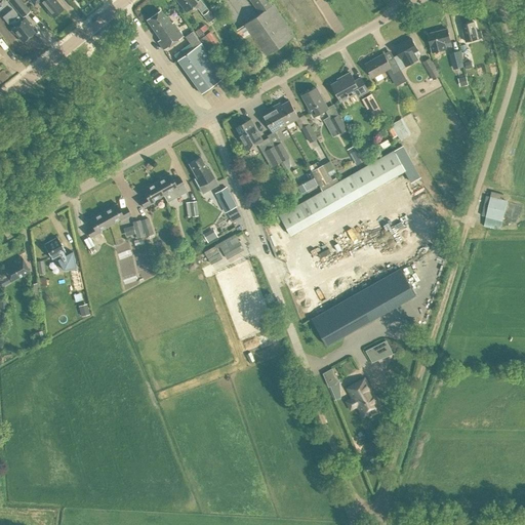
[(21,0),(4,0),(6,2),(8,1),(22,17),(30,11),(21,0)]
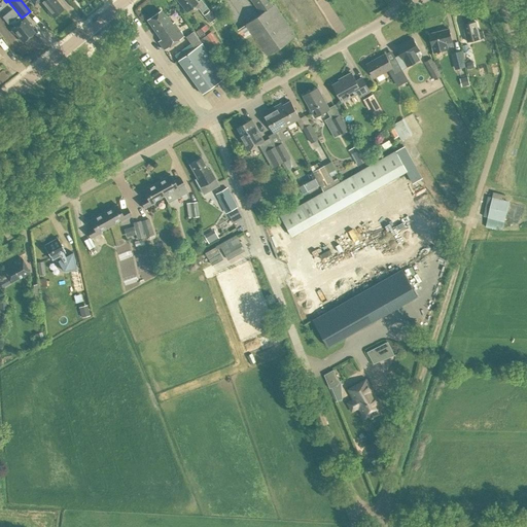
[(41,2),(40,2),(53,18),(63,9),(56,0),(29,0),(34,5),(40,0),(41,2)]
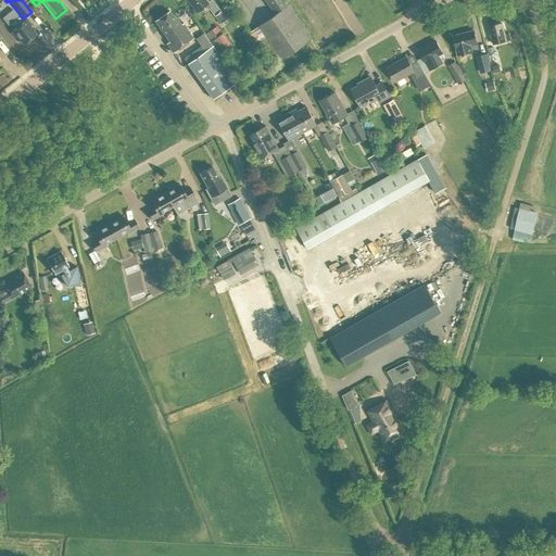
[(187,0),(191,5),(197,13),(205,5),(220,23),(227,19),(211,0),(209,2),(206,0),(187,0)]
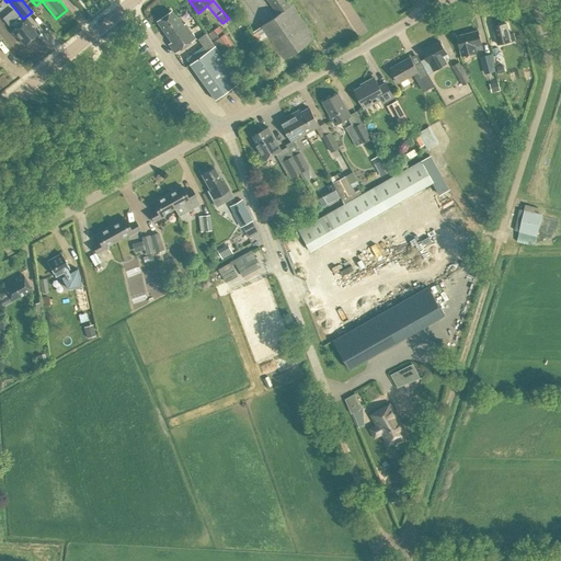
[(284,58),(315,38),(289,0),(268,0),(277,14),(254,29),(260,36),(267,32),(284,58)]
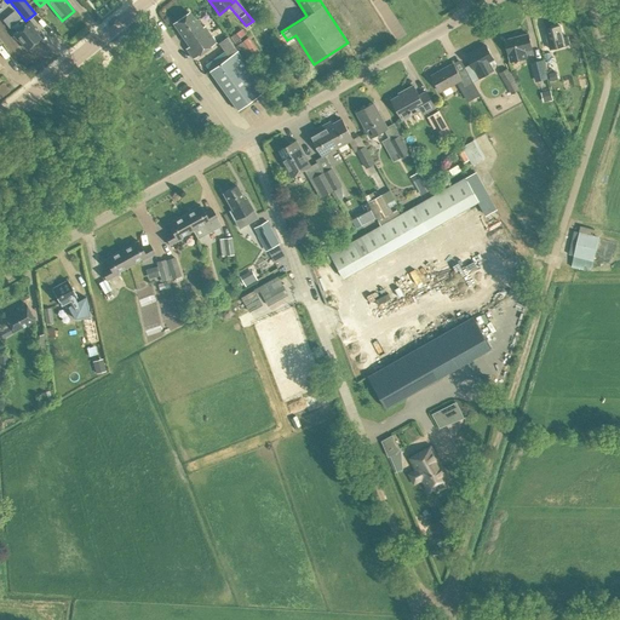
[(194,18),(189,12),(173,23),(189,46),(185,49),(193,58),(216,42),(204,27),(202,28),(196,19),(194,18)]
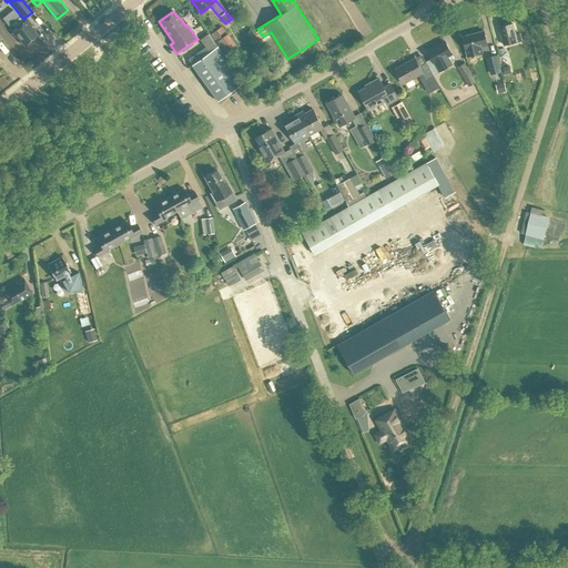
[(23,22),(19,18),(11,24),(14,29),(12,31),(13,32),(12,33),(16,37),(17,36),(24,46),(37,34),(33,31),(36,30),(27,19),(23,22)]
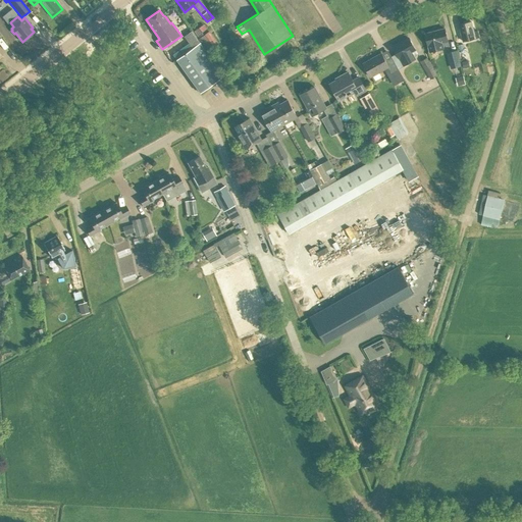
[(474,33),(471,21),(459,24),(463,42),(479,37),(478,32),(474,33)]
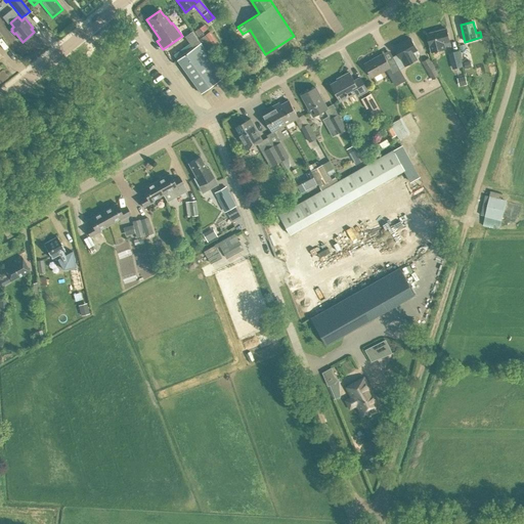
[(204,24),(199,28),(203,33),(208,29),(204,24)]
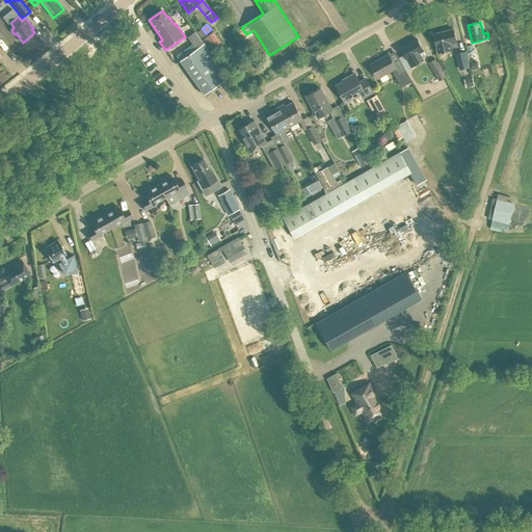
[(452,50),(452,47),(457,45),(453,29),(433,34),(439,54),(452,50)]
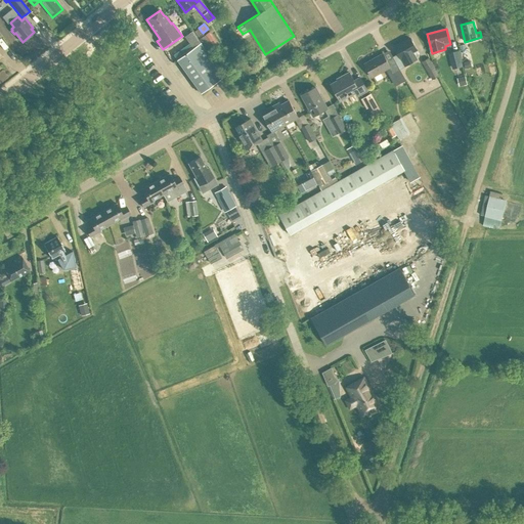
[(191,31),(184,37),(187,42),(192,48),(200,43),(191,31)]
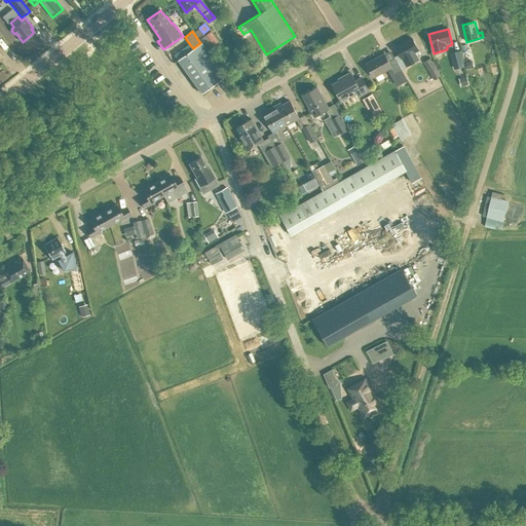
[(200,39),(212,53),(222,45),(211,31),(200,39)]
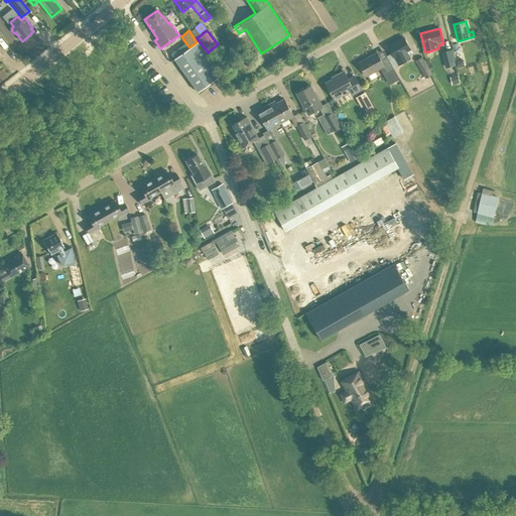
[(413,53),(404,37),(389,46),(399,65),(410,58),(409,55),(413,53)]
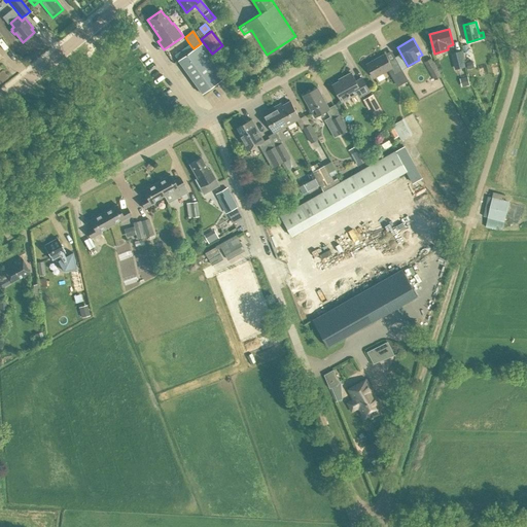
[(194,48),(178,60),(177,61),(202,94),(225,77),(201,43),(194,48)]
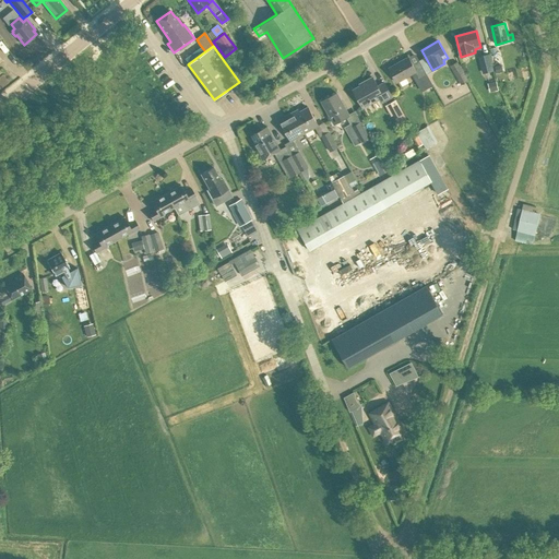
[(478,57),(483,74),(494,71),(489,55),(478,57)]
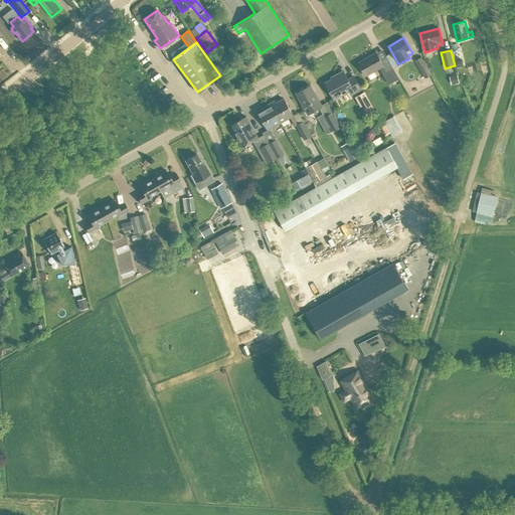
[(382,66),(385,71),(392,83),(399,79),(386,56),(380,60),(376,53),(358,63),(365,76),(382,66)]
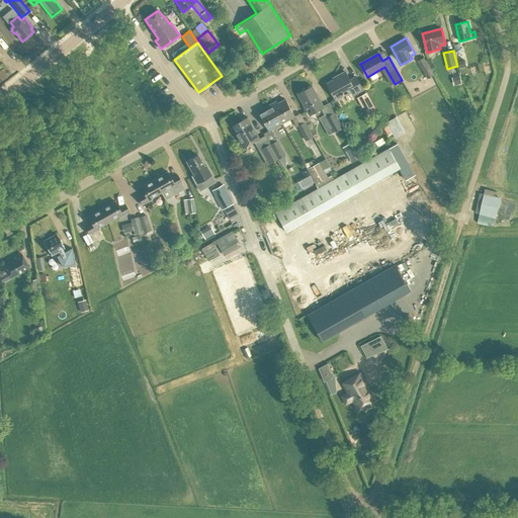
[(417,62),(423,72),(430,68),(424,58),(417,62)]
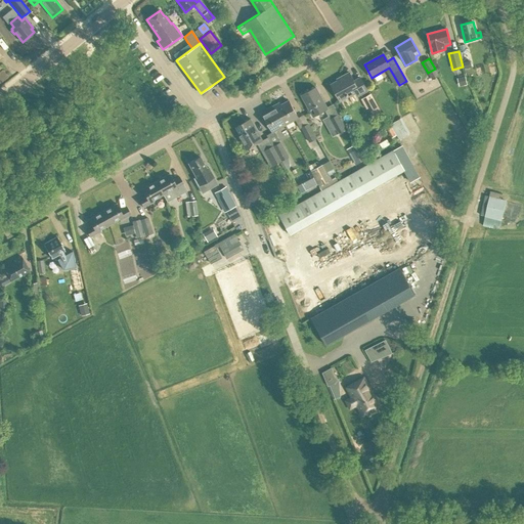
[(354,81),(350,73),(343,77),(343,78),(332,85),(340,100),(359,90),(361,95),(367,91),(360,78),(354,81)]
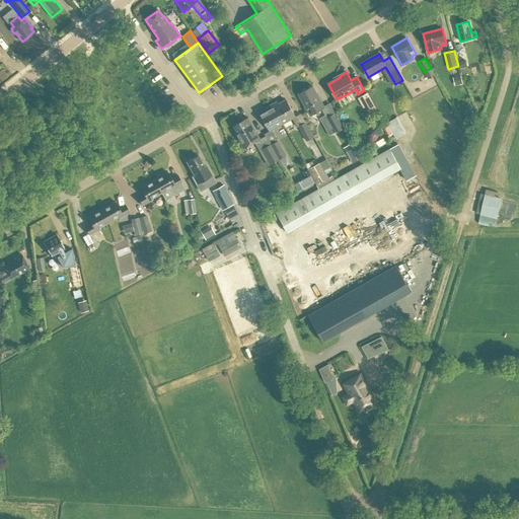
[(310,116),(324,107),(313,86),(299,94),(310,116)]
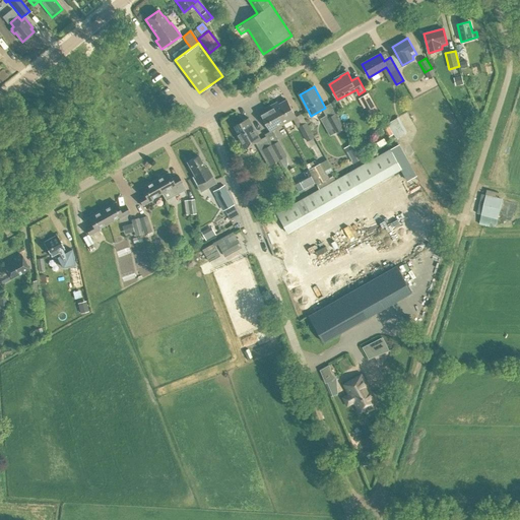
[(369,93),(359,99),(364,109),(366,107),(370,114),(367,115),(369,118),(379,112),(369,93)]
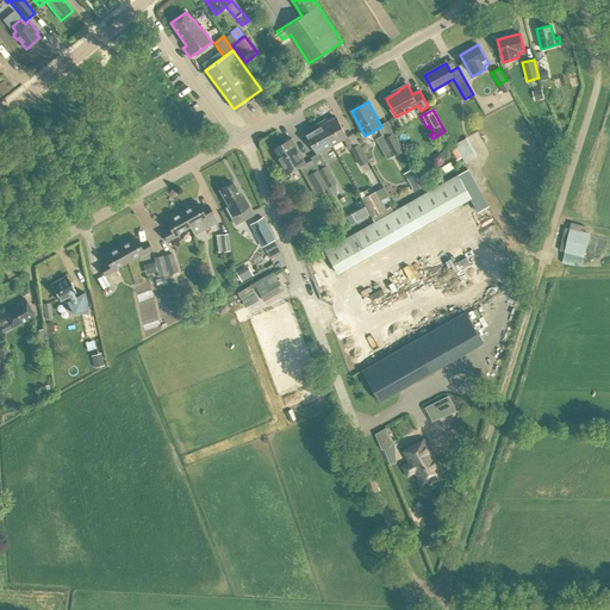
[(319,123),(332,145),(347,137),(336,117),(328,123),(325,119),(319,123)]
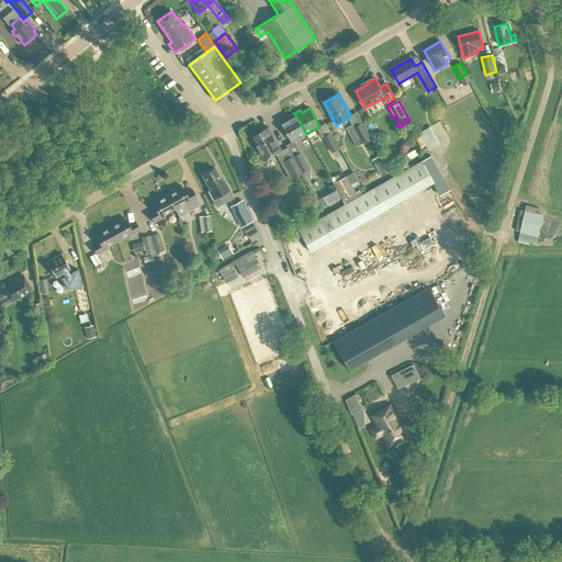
[(292,142),(306,134),(294,113),(290,116),(291,119),(282,123),(292,142)]
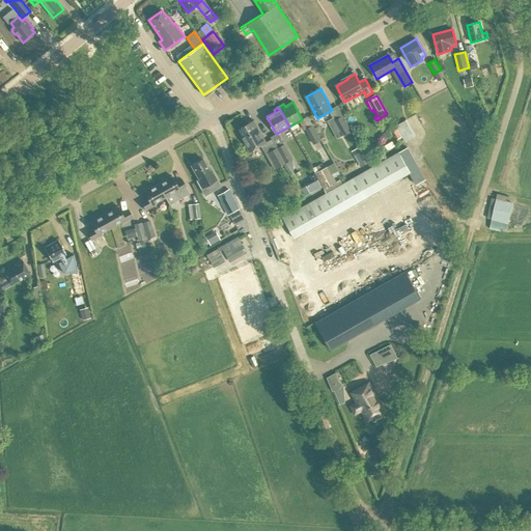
[(338,138),(343,135),(351,131),(342,116),(335,120),(333,118),(329,120),(338,138)]
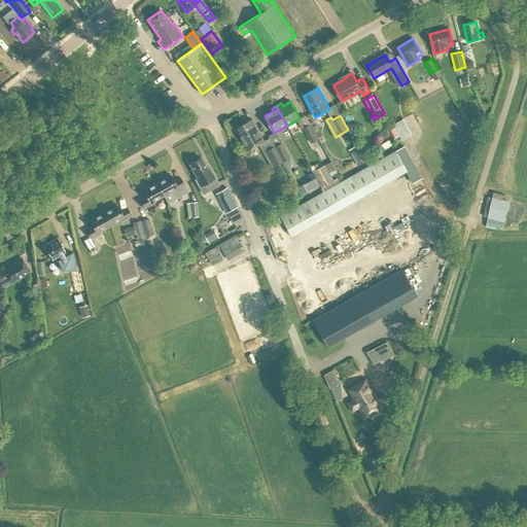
[(405,118),(392,126),(401,141),(414,134),(405,118)]
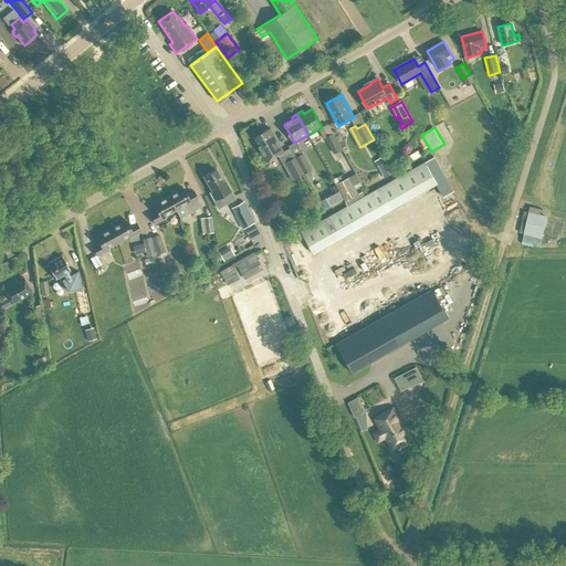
[(511,127),(504,132),(510,139),(515,136),(511,127)]
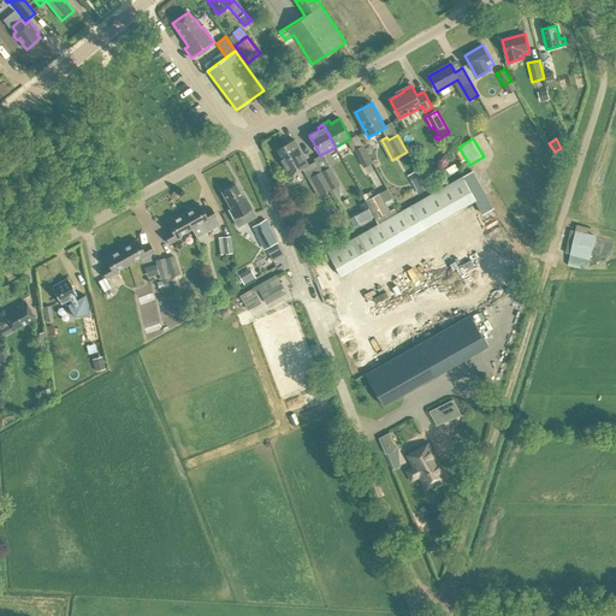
[(309,165),(295,140),(278,149),(282,157),(279,159),(289,176),(309,165)]
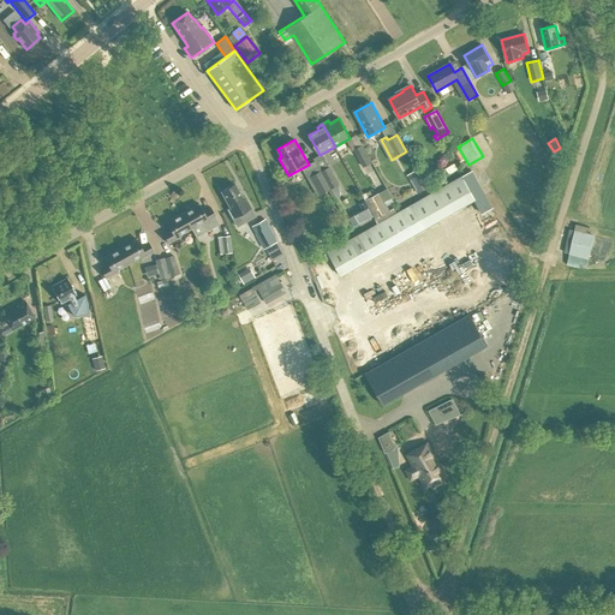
[(364,167),(372,162),(363,145),(354,150),(364,167)]
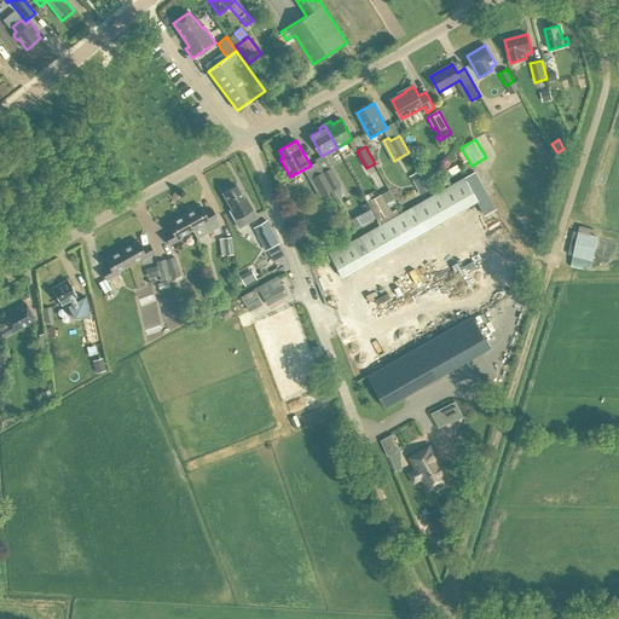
[(323,173),(333,190),(341,185),(331,168),(323,173)]
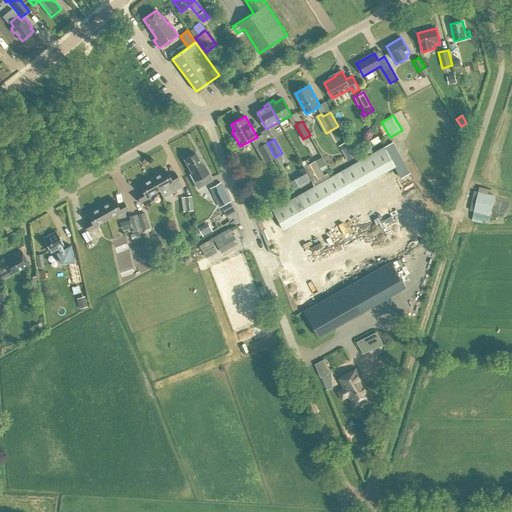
[(346,157),(351,155),(346,142),(341,144),(346,157)]
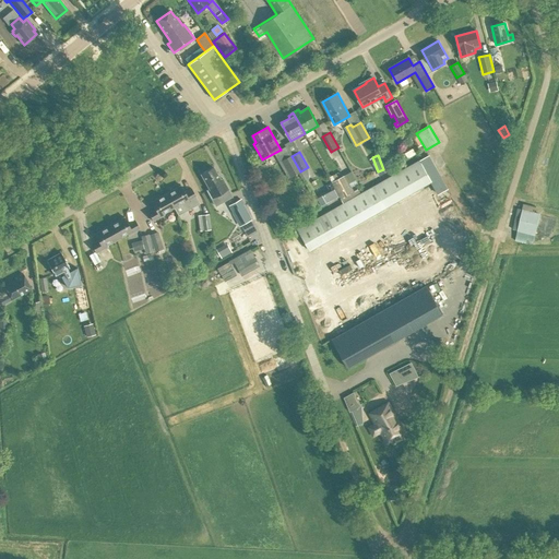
[(283,162),(292,177),(300,171),(292,156),(283,162)]
